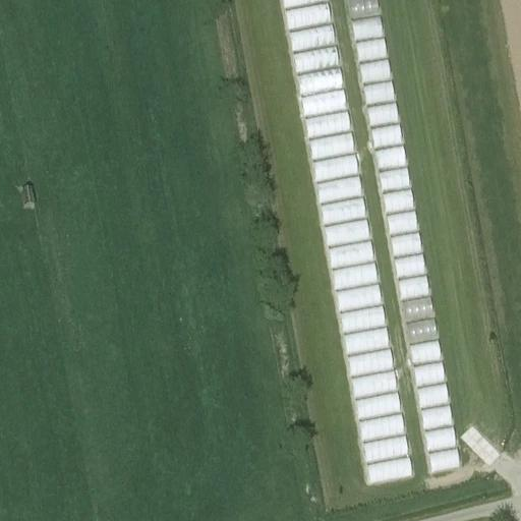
[(328,0),(296,0),(301,27),(302,27),(308,69),(338,65),(328,0)]
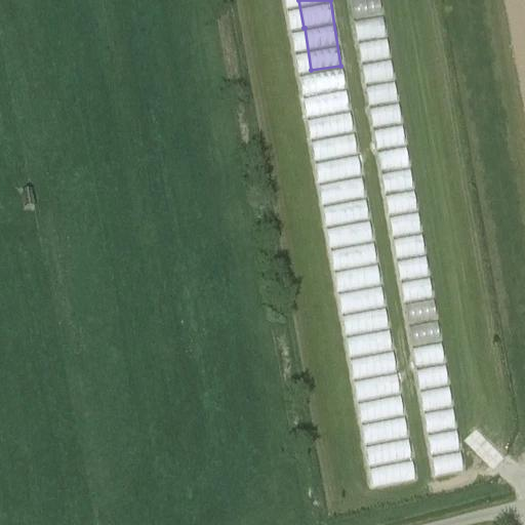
[(378,0),(350,0),(355,38),(385,34),(382,14),(380,14),(378,0)]
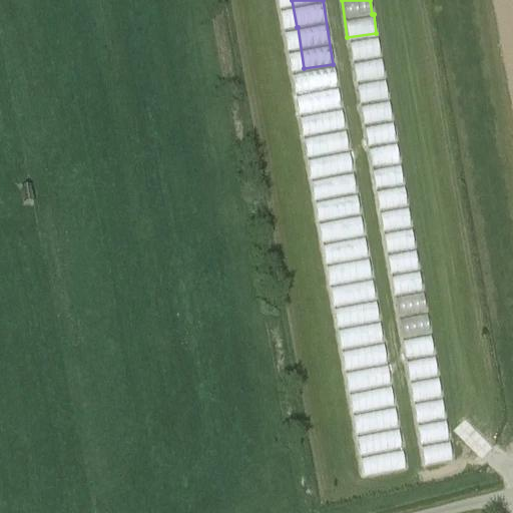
[(377,37),(349,41),(352,58),(380,54),(377,37)]
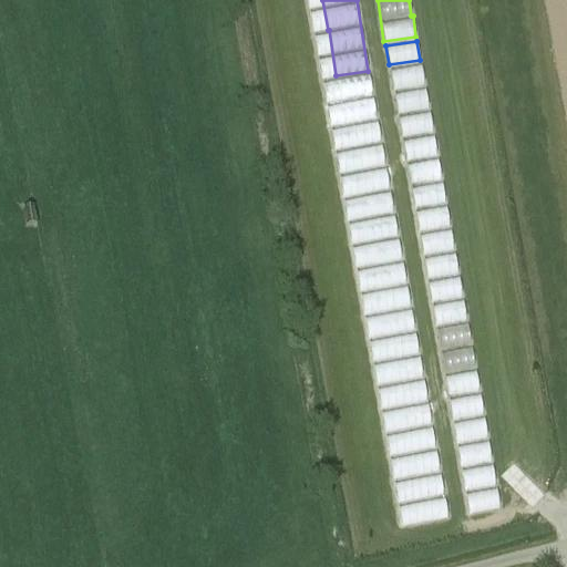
[(422,65),(391,69),(392,88),(424,84),(422,65)]
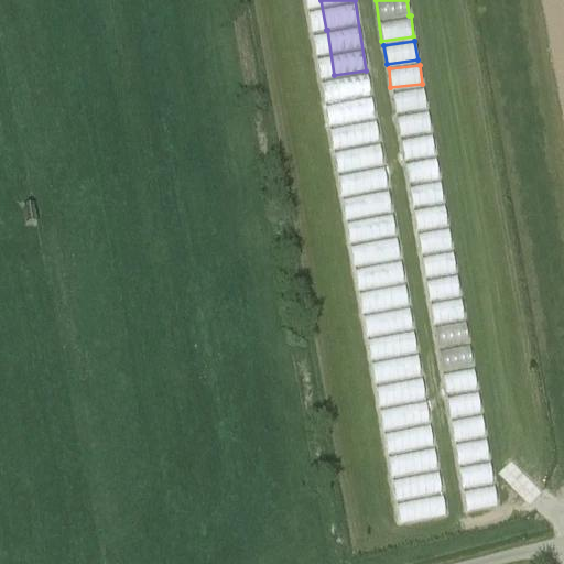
[(339,100),(340,100),(351,169),(383,164),(369,73),(336,78),(339,100)]
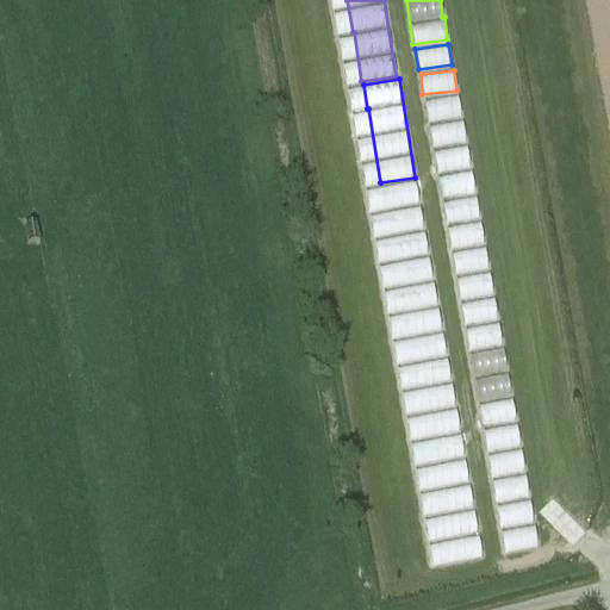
[(425,99),(440,197),(474,192),(470,165),(468,165),(459,94),(425,99)]
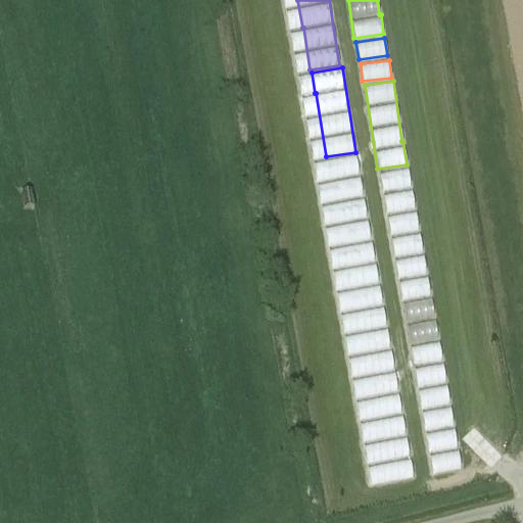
[(370,485),(414,477),(385,304),(383,305),(379,283),(378,283),(371,240),(372,240),(365,197),(361,175),(363,175),(359,154),(327,159),(375,442),(364,444),(370,485)]
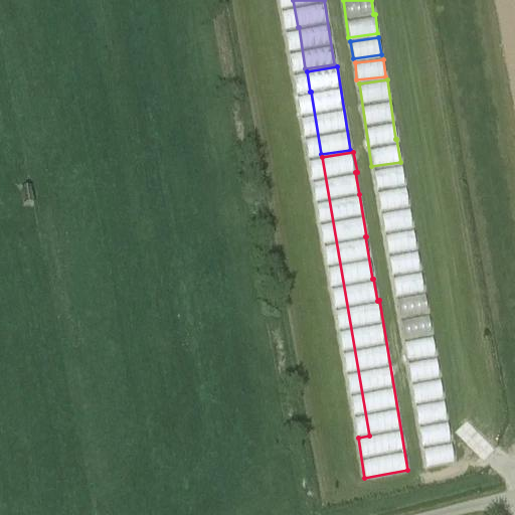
[(373,170),(376,187),(405,182),(402,164),(373,170)]
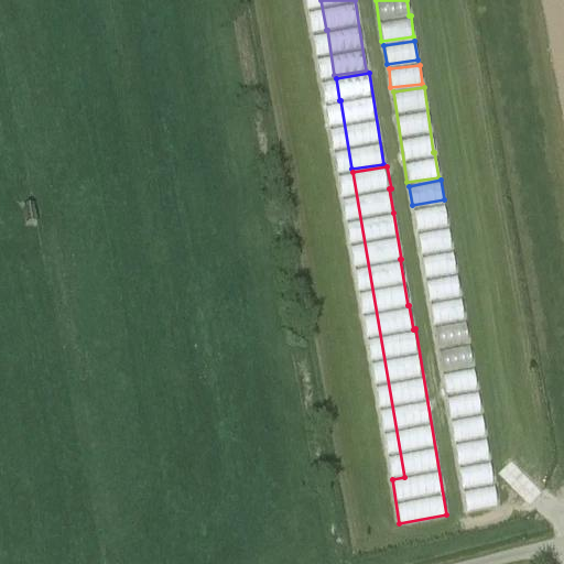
[(465,510),(497,506),(469,318),(464,320),(446,204),(415,208),(449,443),(453,442),(456,465),(458,465),(465,510)]
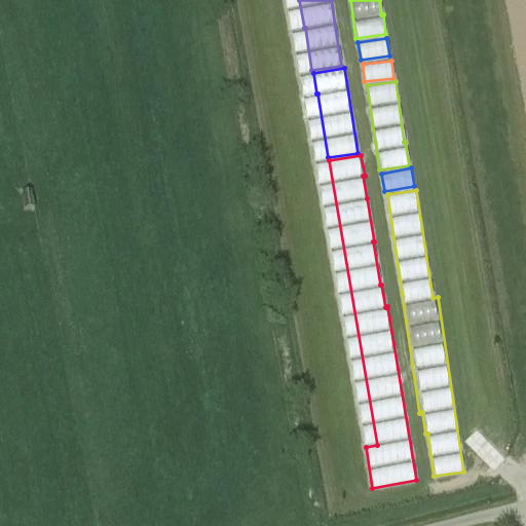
[(31,193),(21,194),(23,213),(33,211),(31,193)]
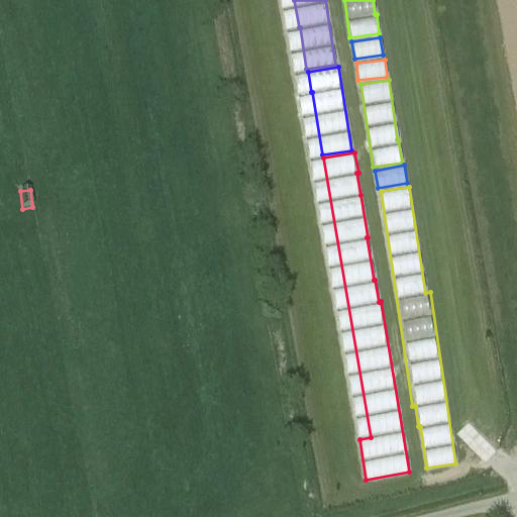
All buildings are outlined.
